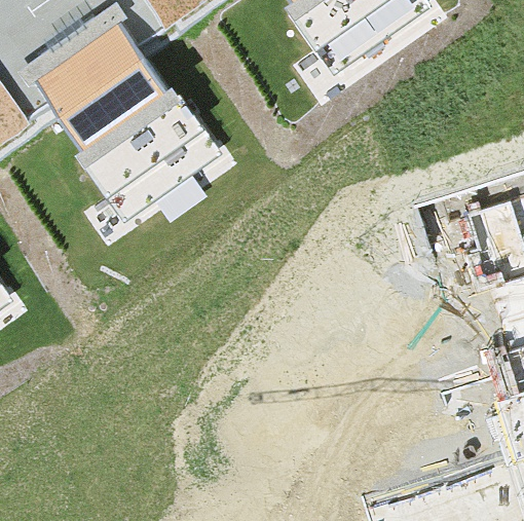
[(147,0),(163,23),(195,0),(147,0)]
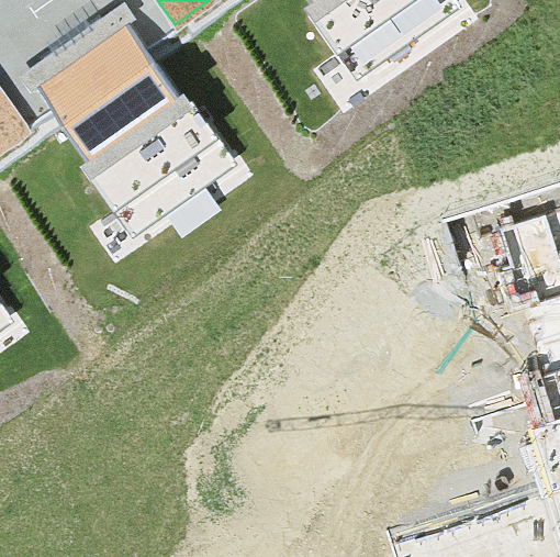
[(450,0),(309,0),(359,75),(458,10),(450,0)]
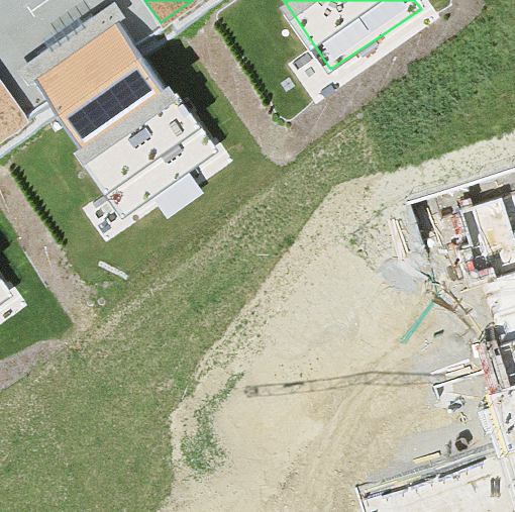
[(126,17),(35,77),(125,212),(216,151),(126,17)]
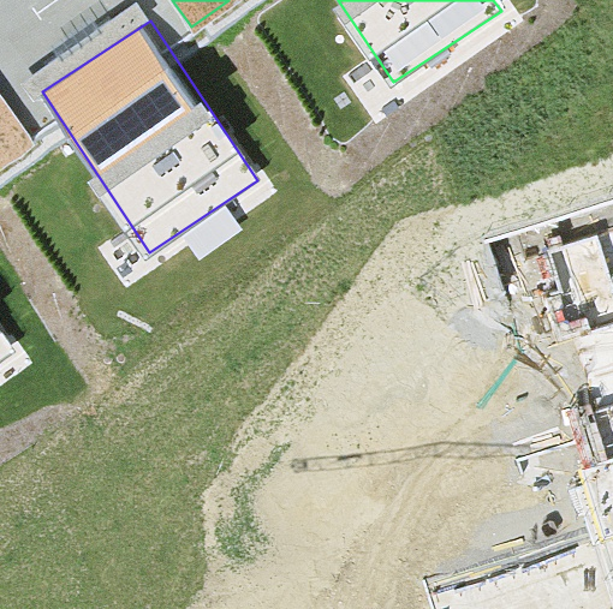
[(0,165),(33,142),(0,94),(0,165)]
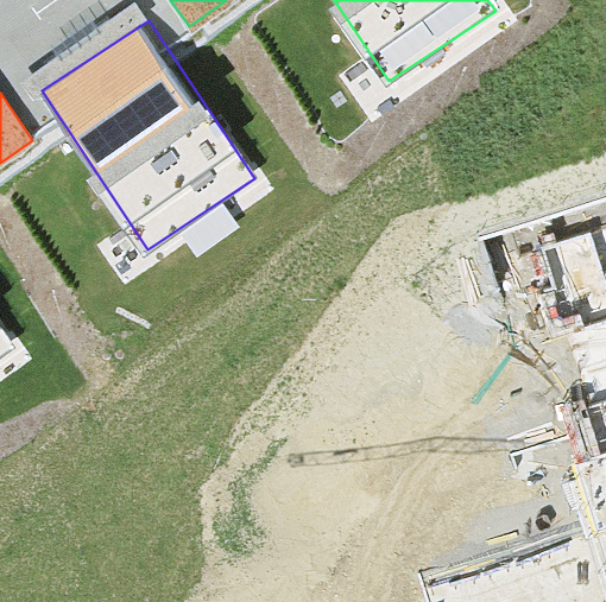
[(605,215),(498,251),(605,589),(605,215)]
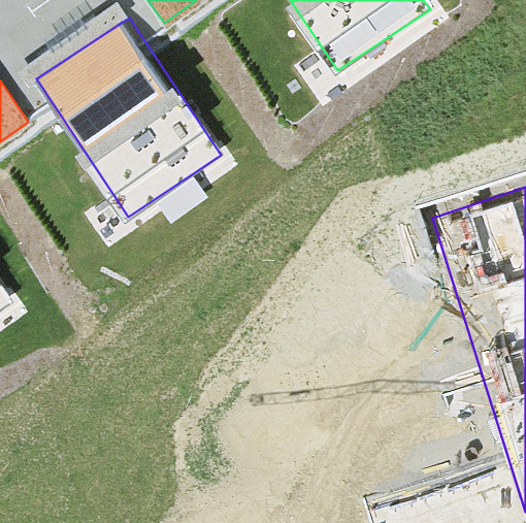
All buildings are outlined.
